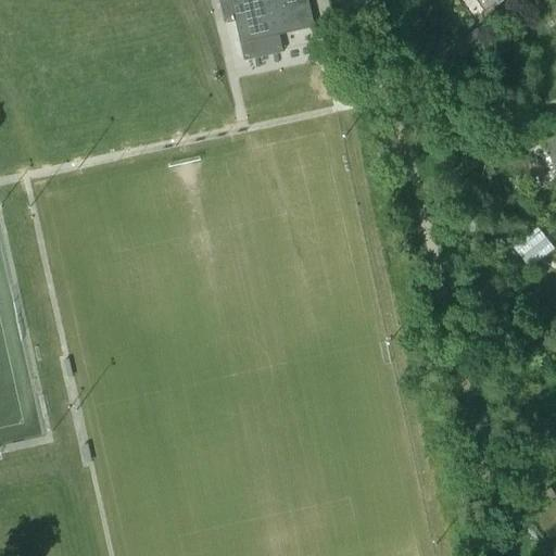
[(314,28),(307,0),(219,0),(225,25),(236,23),(240,45),(314,28)]
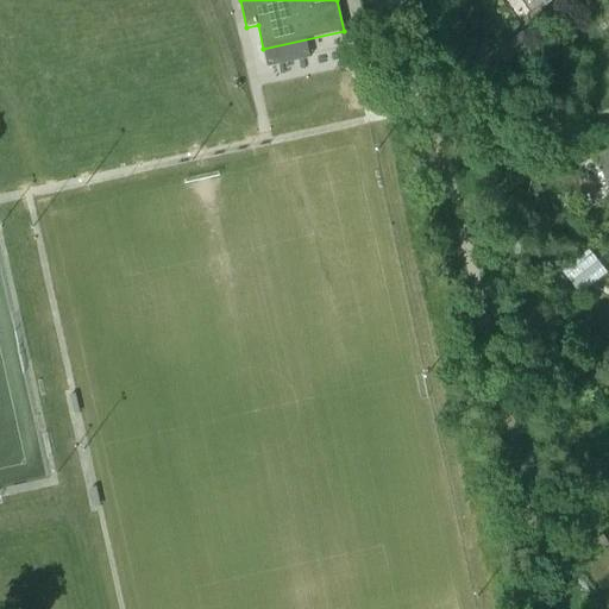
[(520,0),(531,14),(551,0),(520,0)]
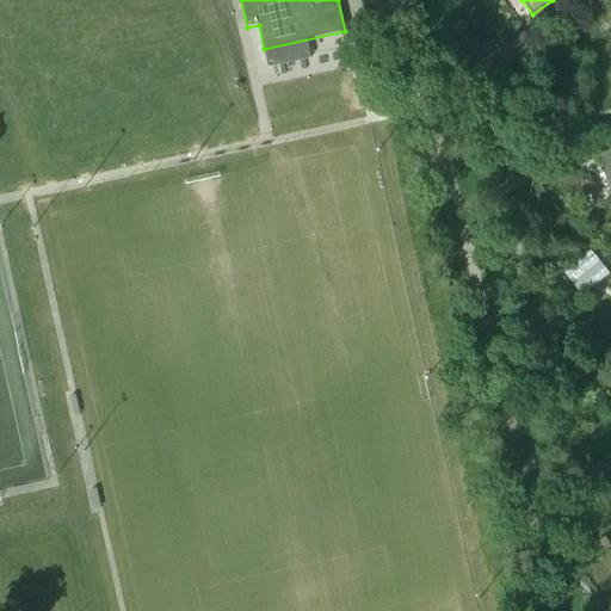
[(532,45),(524,31),(493,53),(503,66),(532,45)]
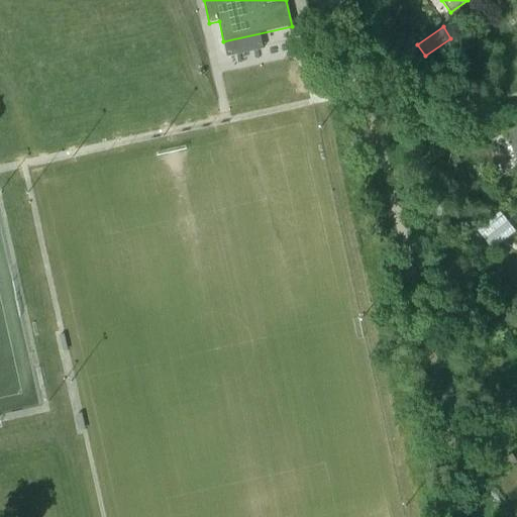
[(516,162),(516,128),(505,134),(516,162)]
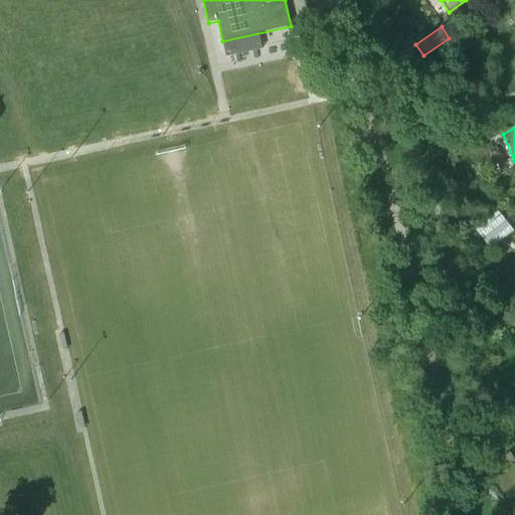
[(511,157),(501,135),(489,141),(499,163),(511,157)]
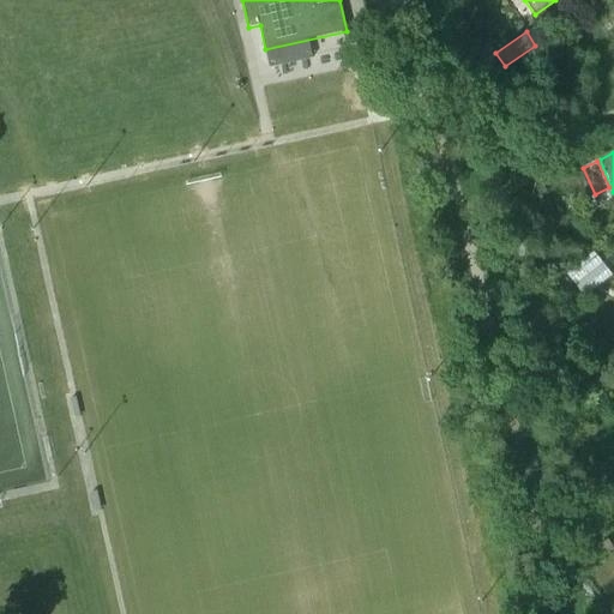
[(527,240),(515,244),(519,259),(530,256),(527,240)]
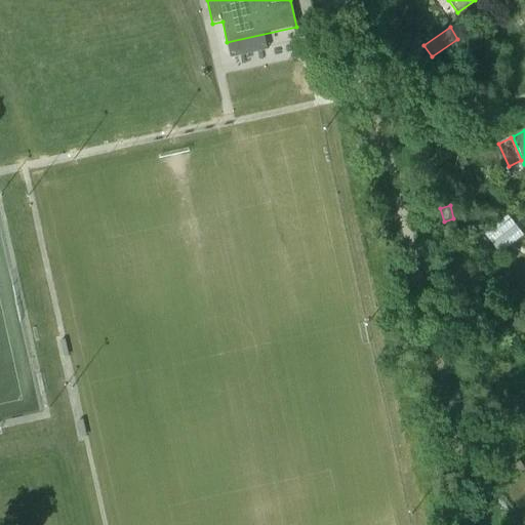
[(481,233),(472,240),(474,242),(482,252),(491,245),(482,235),(481,233)]
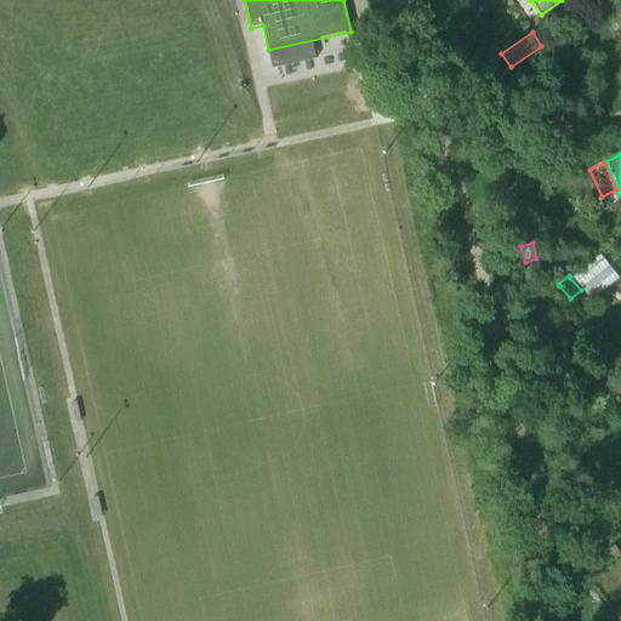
[(611,564),(620,556),(620,553),(615,546),(604,553),(611,564)]
